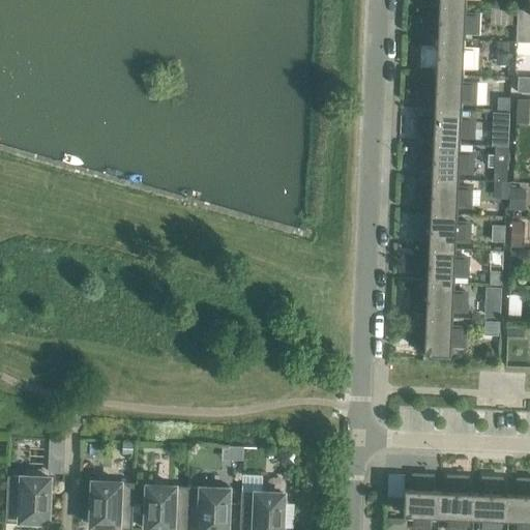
[(529,0),(517,0),(514,42),(529,42),(529,0)]
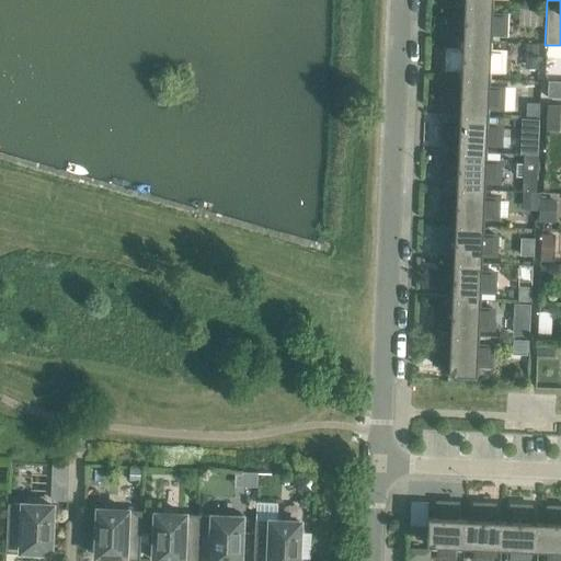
[(461,33),(461,42),(489,43),(489,34),(504,35),(505,15),(490,15),(490,7),(462,4),(462,13),(447,13),(447,32),(461,33)]
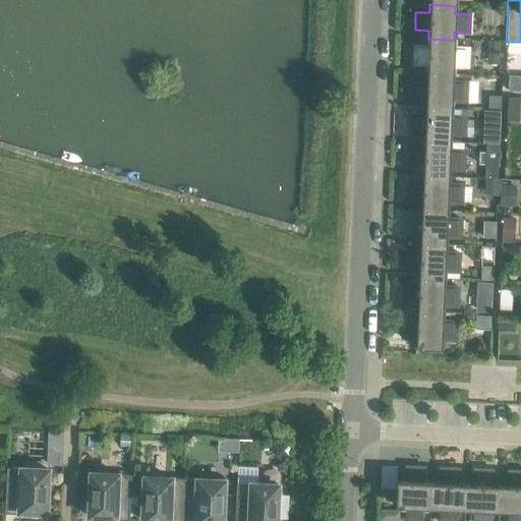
[(493,9),(493,23),(505,23),(506,9),(493,9)]
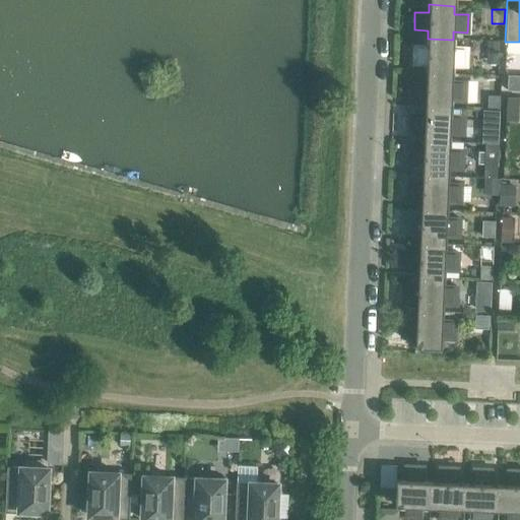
[(427,65),(426,73),(452,74),(452,66),(466,66),(466,49),(453,48),(453,40),(428,39),(428,47),(413,46),(412,64),(427,65)]
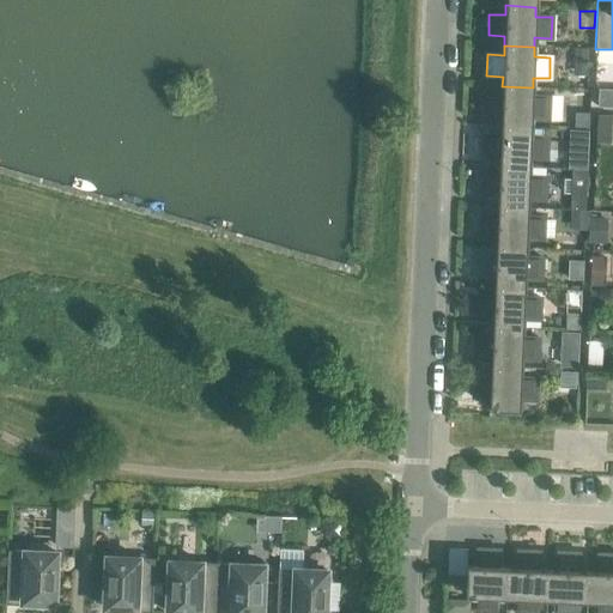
[(574,49),(574,64),(587,64),(588,49),(574,49)]
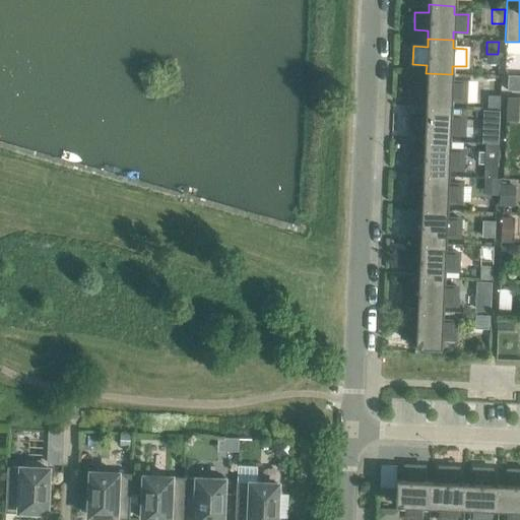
[(425,99),(425,107),(450,108),(450,100),(464,101),(465,82),(451,82),(452,74),(426,73),(426,81),(411,80),(411,99),(425,99)]
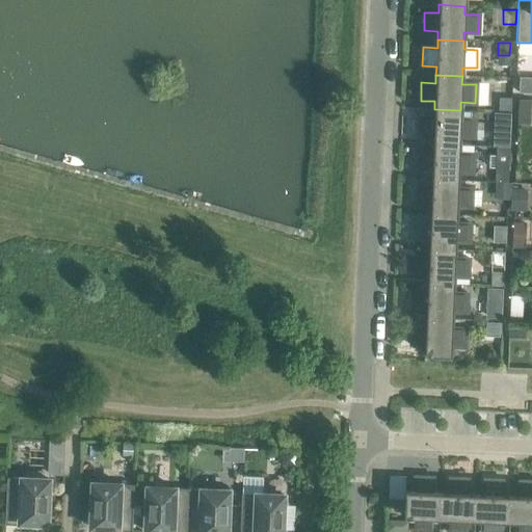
[(499,98),(498,110),(510,111),(511,98),(499,98)]
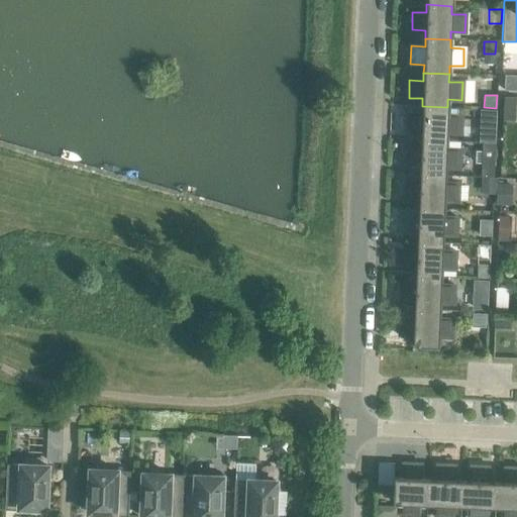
[(503,97),(503,105),(516,106),(516,97),(503,97)]
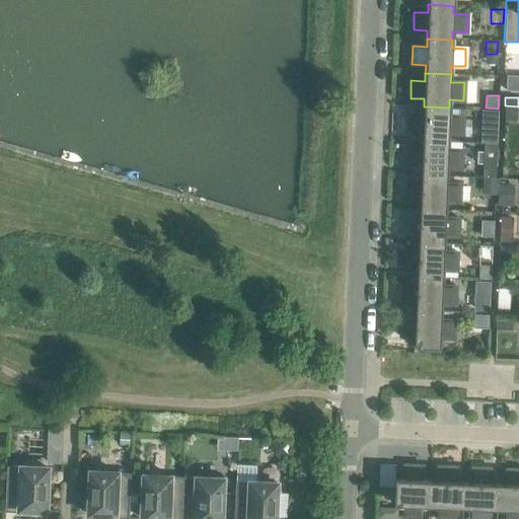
[(423,133),(423,141),(448,142),(448,134),(462,134),(462,117),(449,116),(449,107),(424,106),(424,115),(410,115),(409,132),(423,133)]
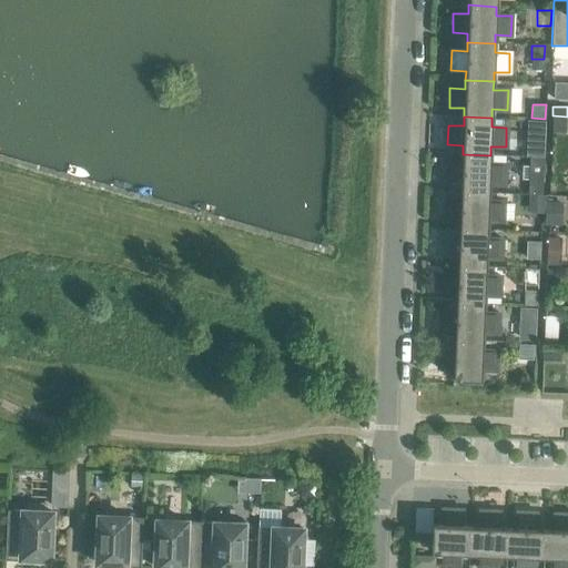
[(527,141),(526,158),(529,158),(544,158),(544,142),(527,141)]
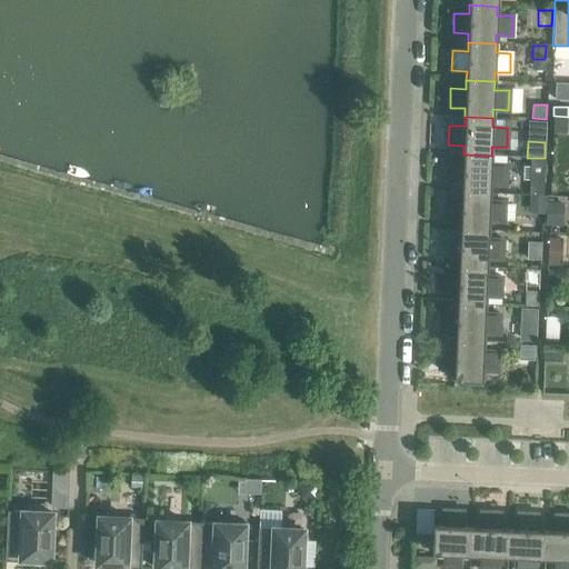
[(461,182),(461,191),(489,192),(490,183),(505,185),(506,165),(490,165),(491,156),(463,155),(462,163),(448,162),(447,182),(461,182)]
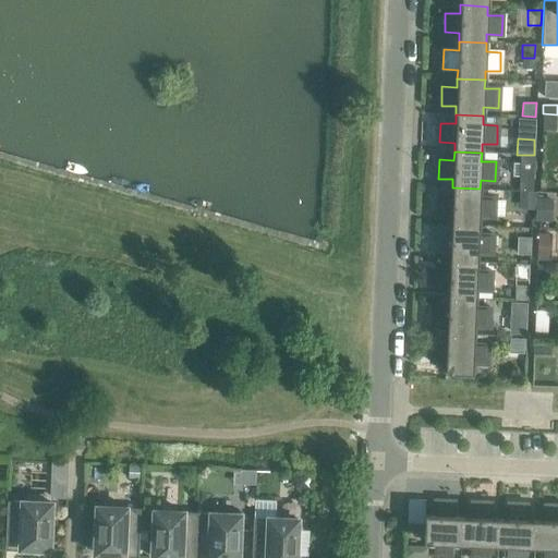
[(519,191),(533,192),(534,155),(520,155),(519,191)]
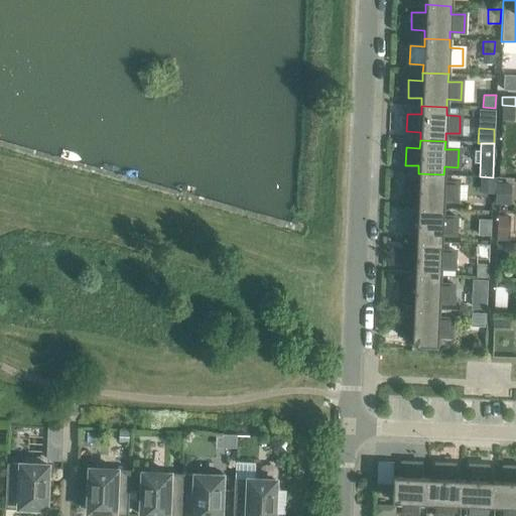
[(417,200),(417,208),(442,209),(442,201),(457,202),(458,183),(443,182),(443,174),(418,173),(418,181),(404,181),(403,199),(417,200)]
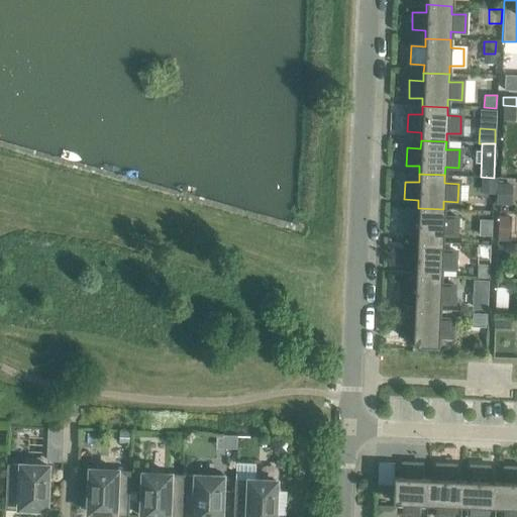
[(481,178),(480,190),(496,191),(497,178),(481,178)]
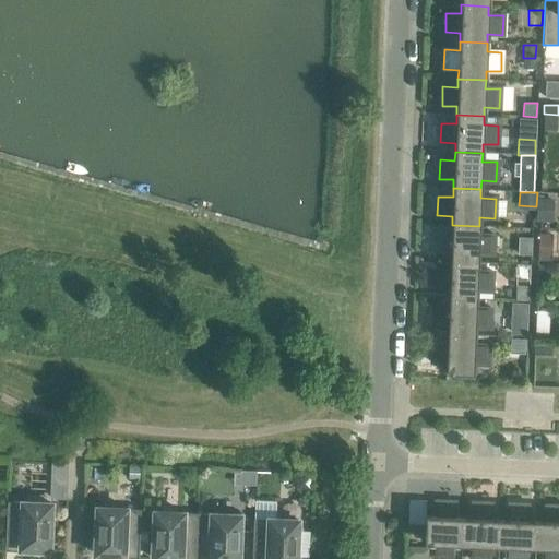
[(537,199),(537,218),(552,219),(552,200),(537,199)]
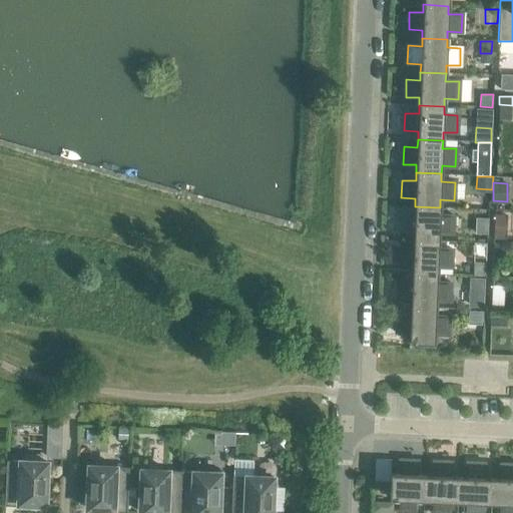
[(414,231),(413,239),(438,241),(439,233),(452,233),(453,216),(439,215),(440,207),(415,206),(414,214),(401,213),(400,231),(414,231)]
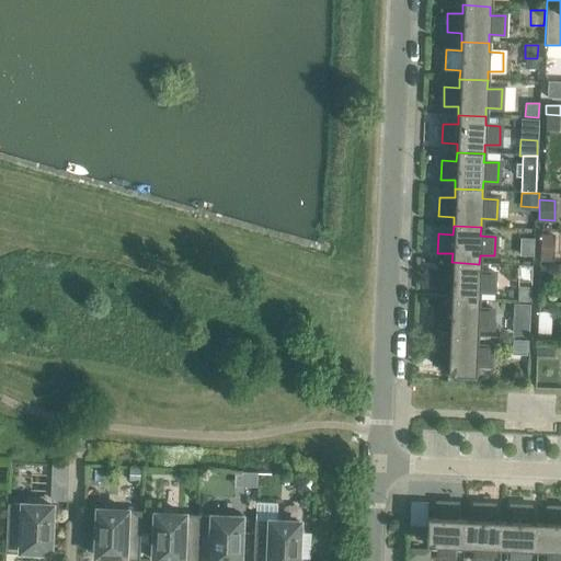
[(540,233),(539,261),(551,262),(552,235),(540,233)]
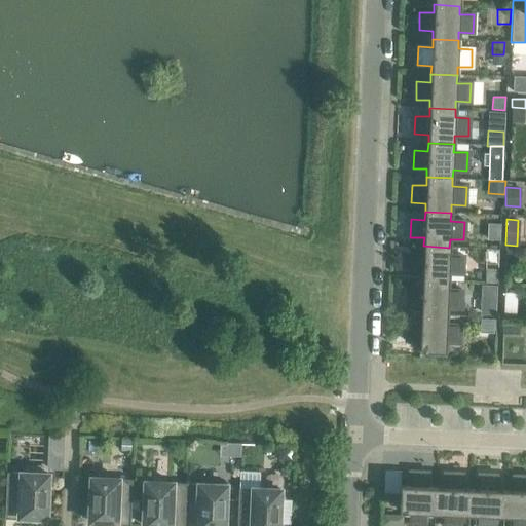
[(422,272),(422,280),(448,282),(448,273),(462,274),(463,256),(449,256),(449,248),(423,246),(423,254),(409,254),(409,271),(422,272)]
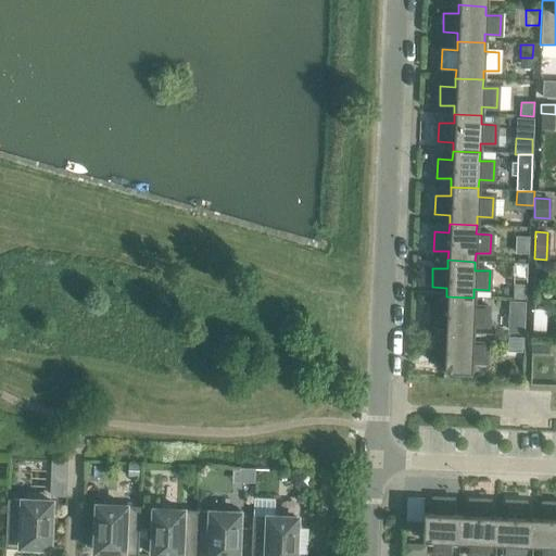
[(534,264),(533,279),(547,279),(547,265),(534,264)]
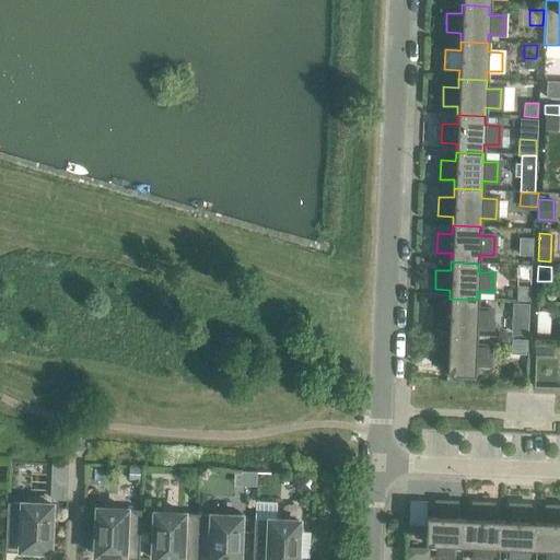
[(518,284),(517,299),(528,299),(529,284),(518,284)]
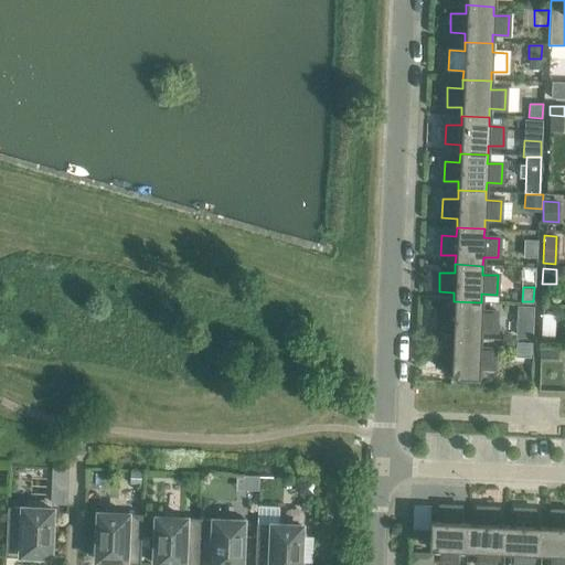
[(452,330),(451,339),(480,340),(480,331),(494,331),(496,312),(481,311),(481,302),(454,301),(452,310),(438,309),(437,329),(452,330)]
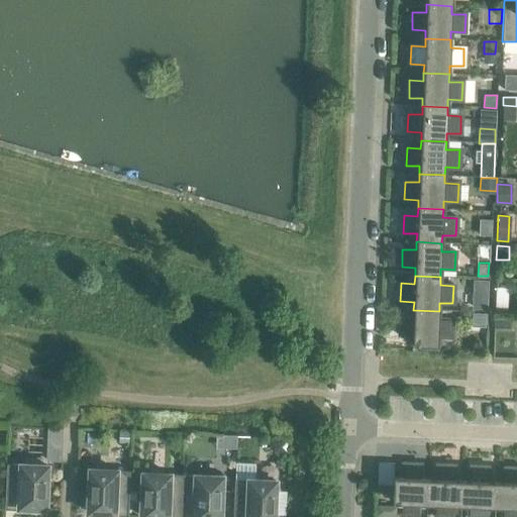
[(474,280),(473,309),(487,310),(488,281),(474,280)]
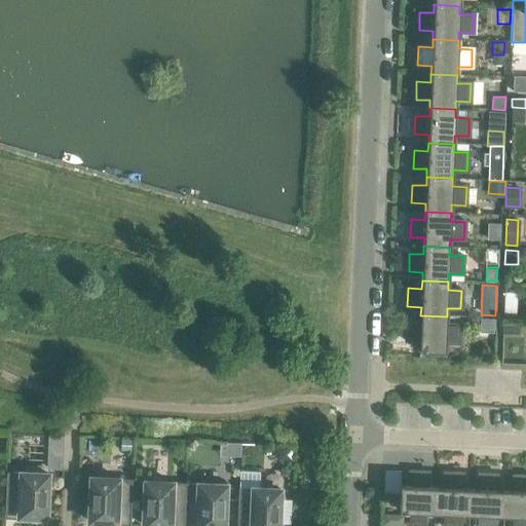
[(503,303),(502,316),(516,317),(516,304),(503,303)]
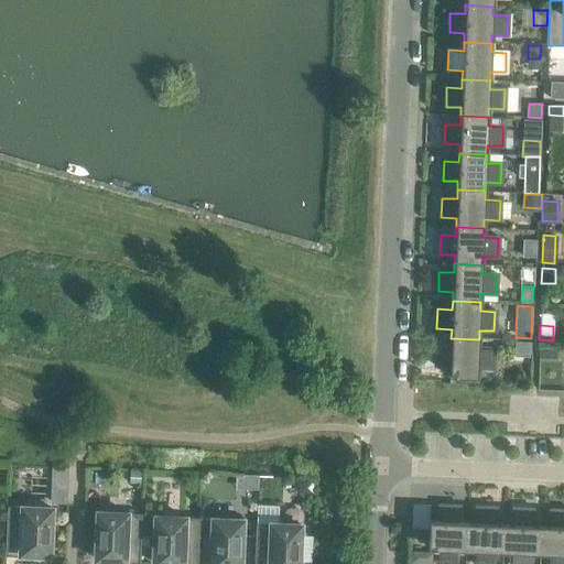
[(479,339),(451,338),(451,347),(436,346),(435,366),(449,366),(449,376),(477,377),(477,367),(492,368),(494,348),(478,348),(479,339)]
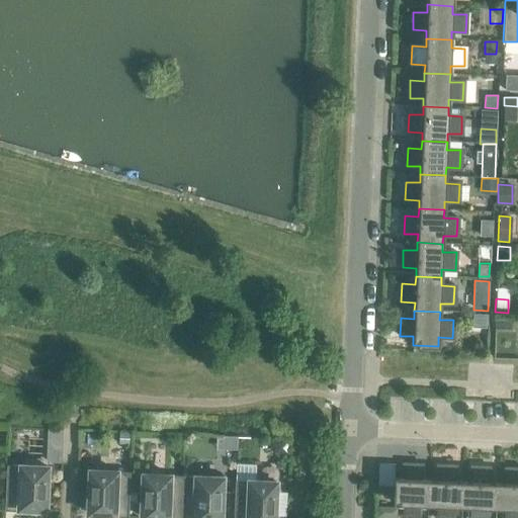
[(495,317),(494,328),(511,328),(511,318),(495,317)]
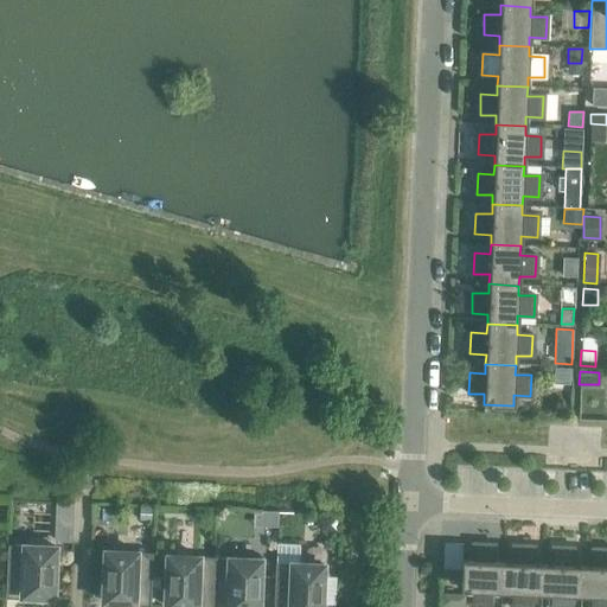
[(139,508),(139,519),(152,521),(152,508),(139,508)]
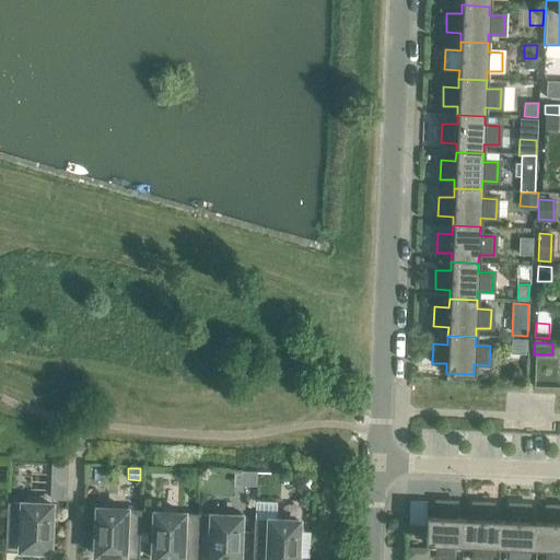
[(54,498),(65,498),(65,487),(54,487),(54,498)]
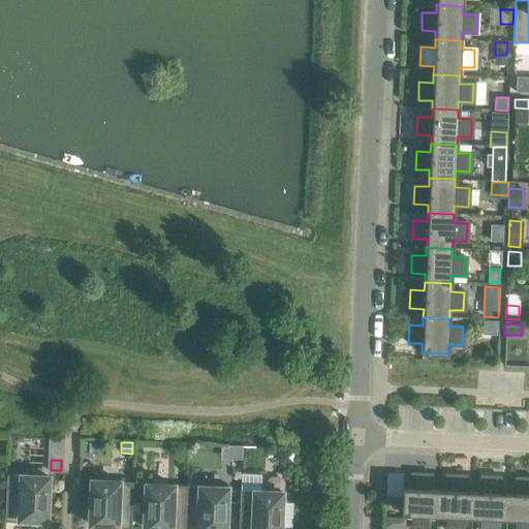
[(428,515),(436,516),(437,489),(429,489),(430,474),(412,474),(411,488),(402,488),(401,514),(410,514),(409,528),(428,528),(428,515)]
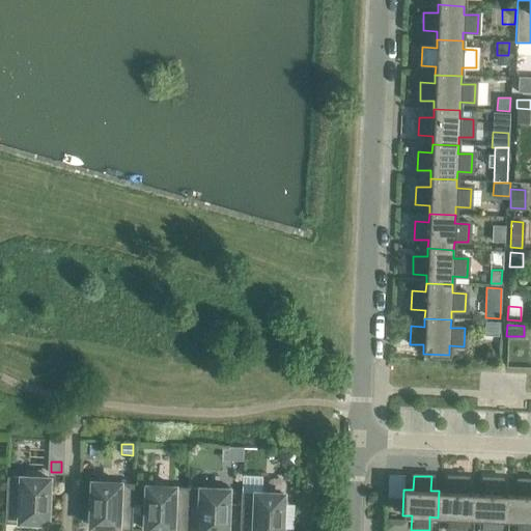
[(20,522),(47,523),(49,478),(6,477),(4,524),(20,524),(20,522)]
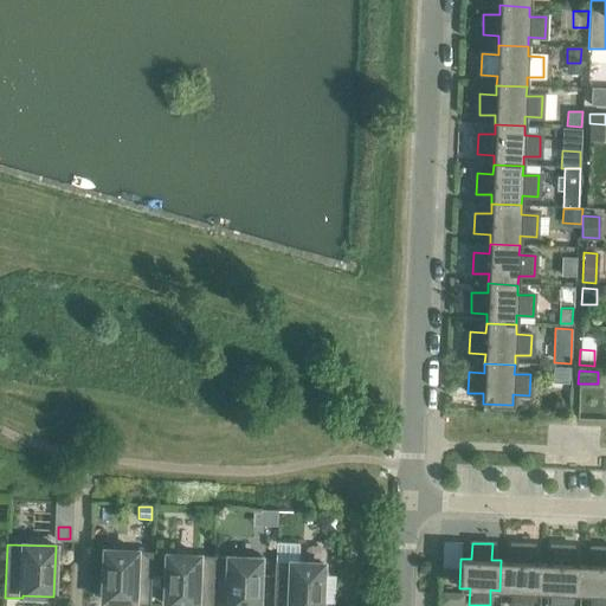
[(529,605),(530,592),(540,592),(541,562),(532,562),(533,546),(511,545),(510,561),(501,560),(500,591),(509,591),(508,605),(529,605)]
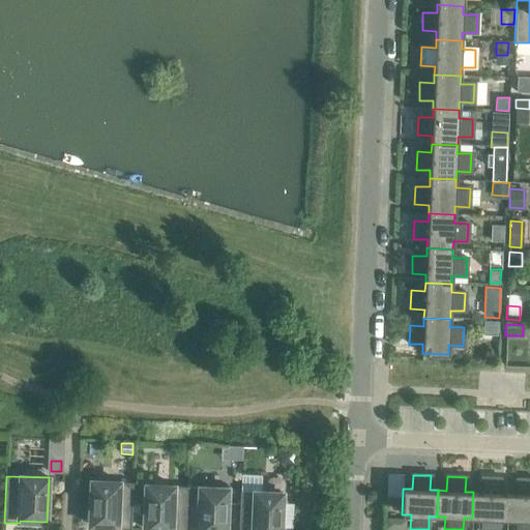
[(498,529),(498,519),(506,519),(508,493),(500,493),(500,478),(482,478),(481,492),(473,492),(472,518),(480,518),(479,529),(498,529)]
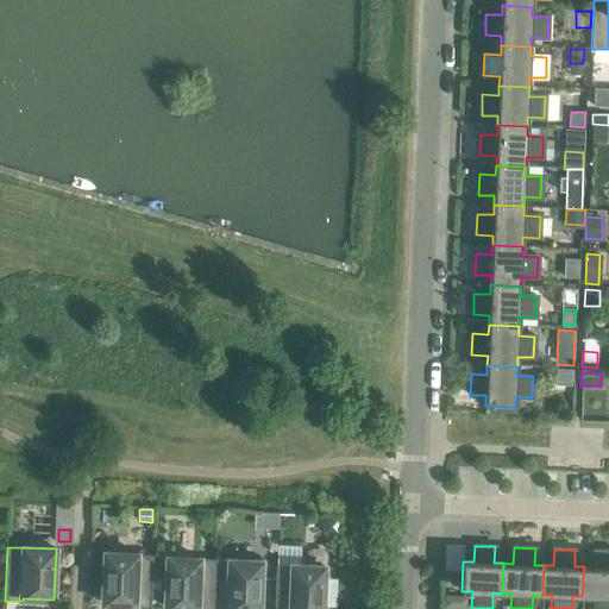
[(608,608),(608,551),(594,551),(594,567),(584,566),(582,596),(591,597),(591,608),(608,608)]
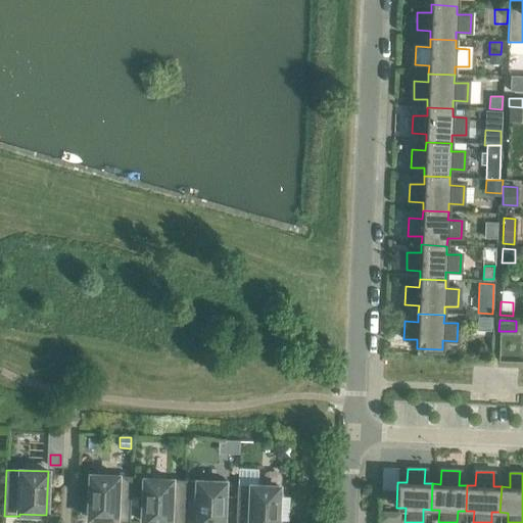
[(114,522),(129,522),(131,477),(90,475),(88,519),(114,520),(114,522)]
